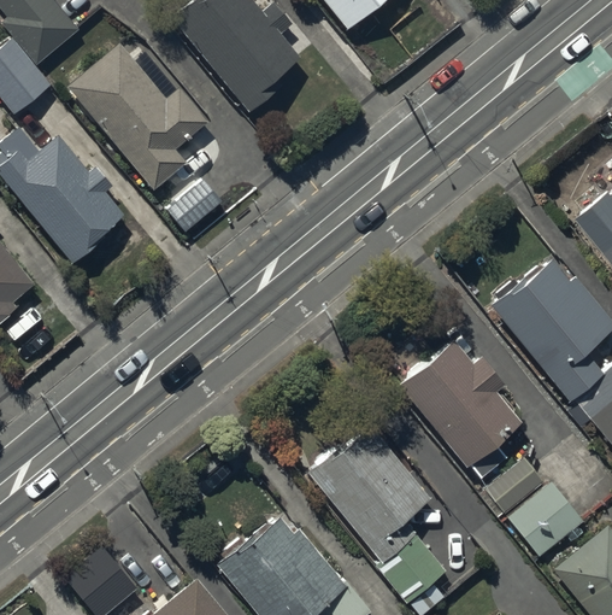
[(0,0),(0,9),(7,18),(1,23),(37,65),(78,31),(52,0),(0,0)]
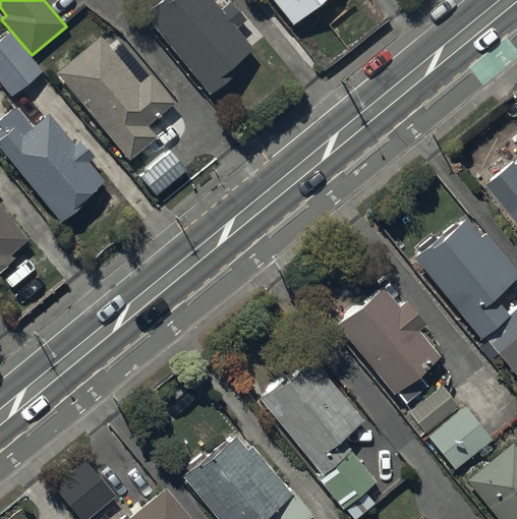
[(252,49),(211,0),(162,0),(144,15),(211,96),(237,73),(232,66),(252,49)]
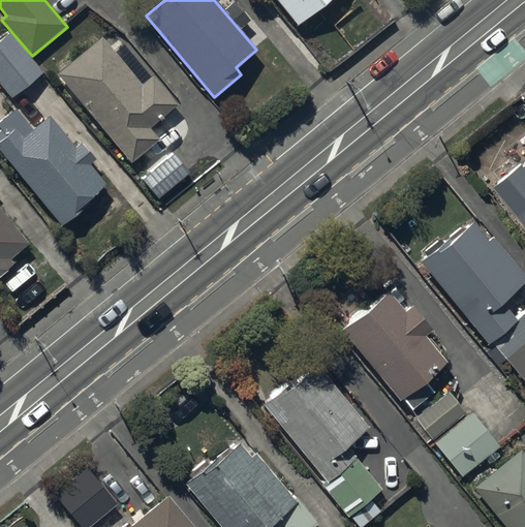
[(276,0),(297,25),(328,0),(276,0)]
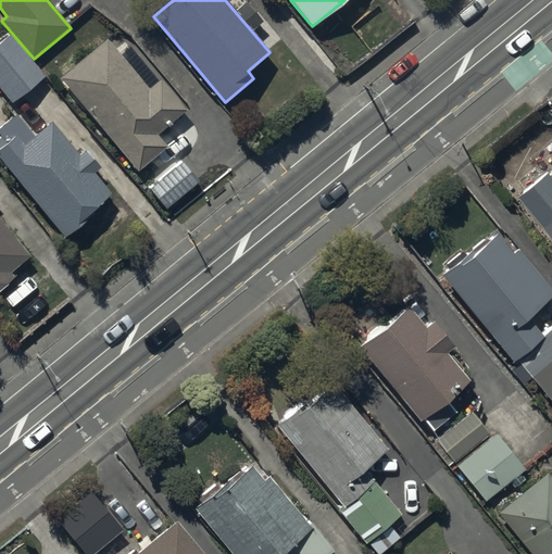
[(12,34),(0,42),(0,88),(13,105),(47,77),(12,34)]
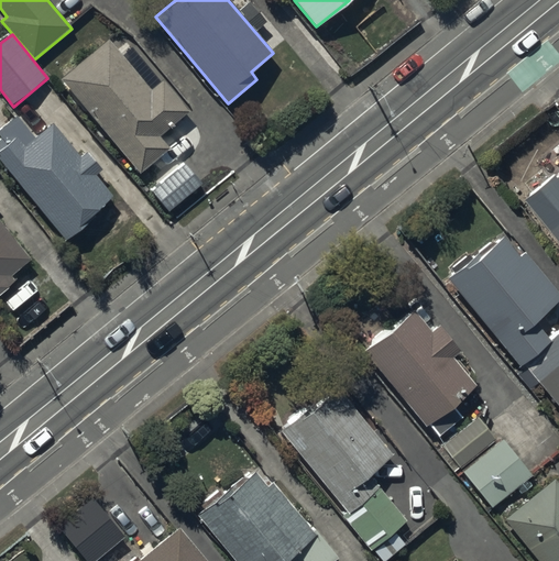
[(110,39),(61,79),(139,174),(170,149),(160,136),(189,112),(133,44),(122,54),(110,39)]
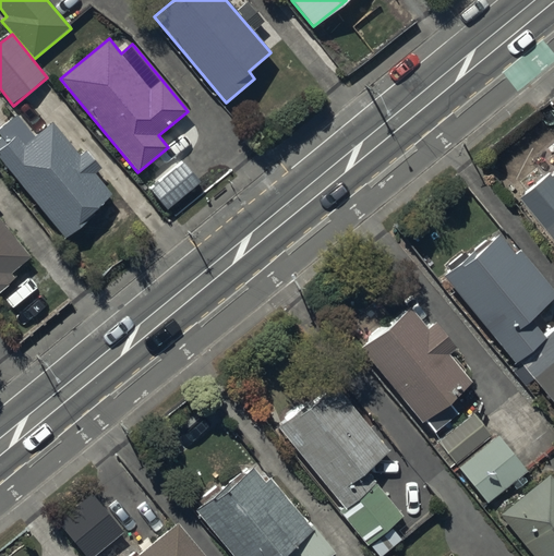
[(0,135),(1,139),(0,139),(0,158),(65,239),(95,214),(93,210),(111,196),(94,174),(100,169),(85,150),(80,155),(52,123),(35,137),(17,117),(0,130),(0,135)]
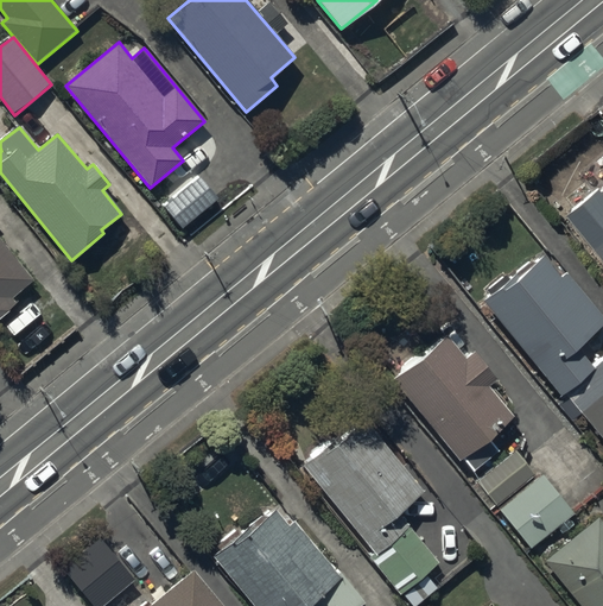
[(200,177),(164,207),(182,228),(217,199),(200,177)]
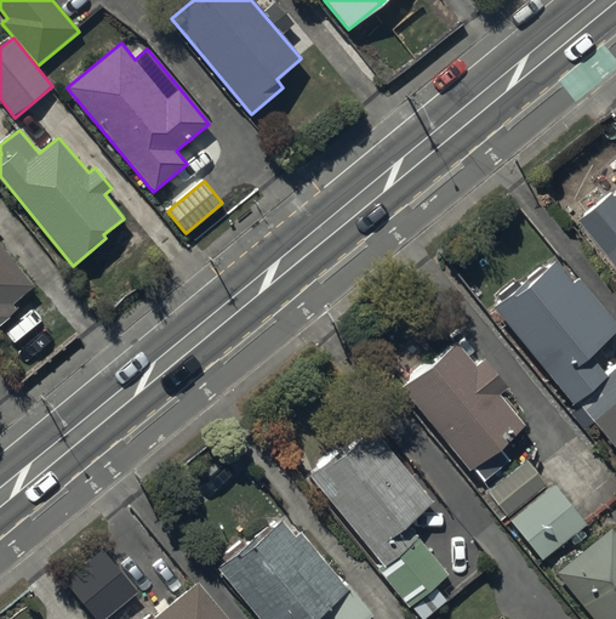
[(615,194),(583,220),(615,259),(615,194)]
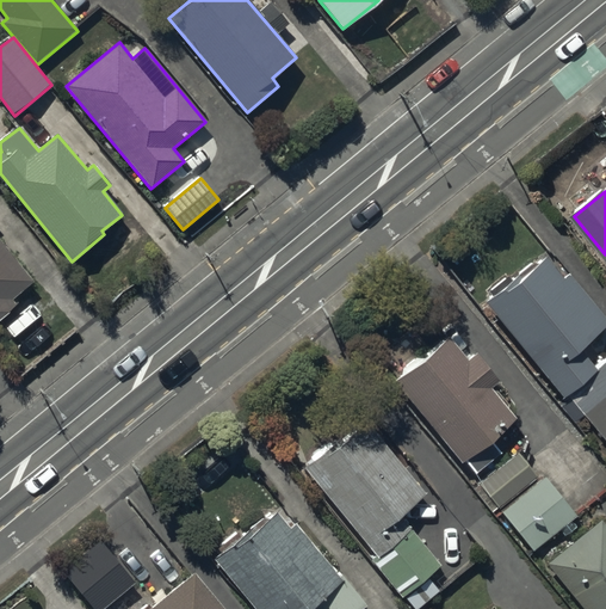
[(0,241),(0,318),(16,306),(11,301),(33,283),(0,241)]
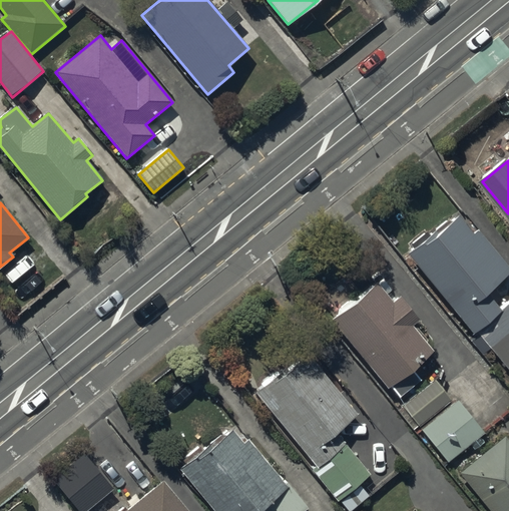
[(421,242),(408,253),(474,336),(479,332),(508,369),(508,302),(507,303),(494,286),(508,274),(508,268),(478,230),(473,234),(457,215),(423,244),(421,242)]
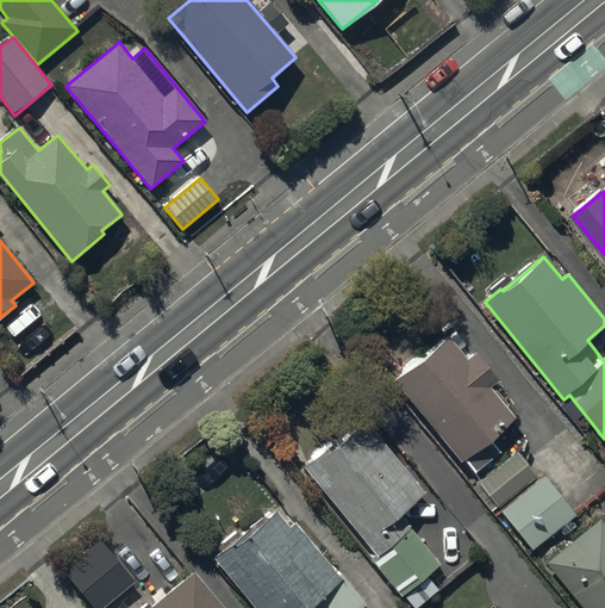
[(403,372),(394,379),(461,461),(465,459),(475,472),(500,452),(490,440),(513,420),(487,388),(497,379),(475,353),(467,360),(449,336),(423,358),(419,354),(401,370),(403,372)]
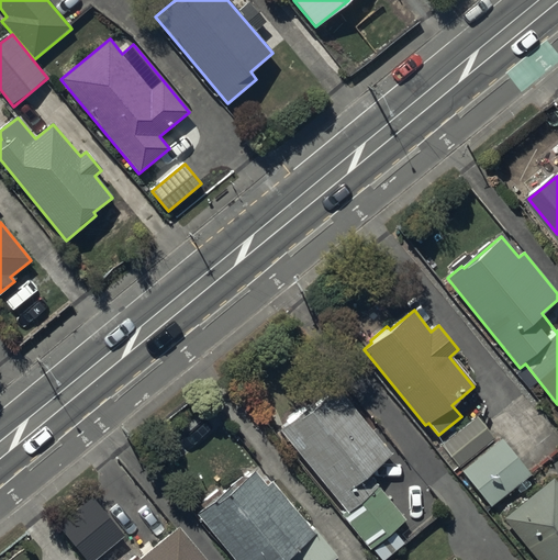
[(289,423),(278,432),(347,513),(343,516),(380,559),(384,559),(405,542),(395,530),(408,519),(368,473),(392,452),(335,385),(308,410),(303,404),(286,420),(289,423)]
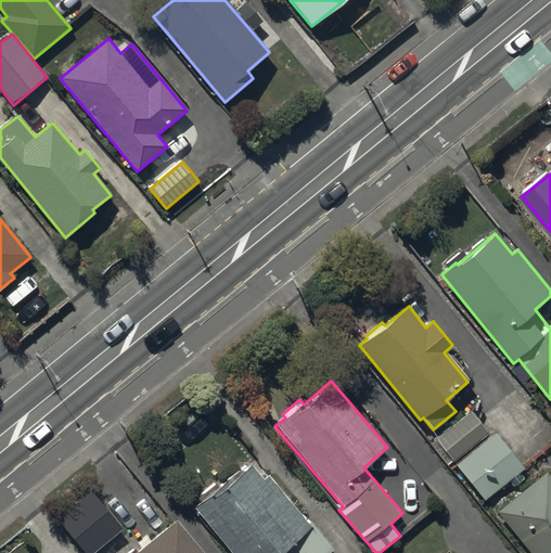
[(456,461),(489,433),(472,413),(439,440),(456,461)]
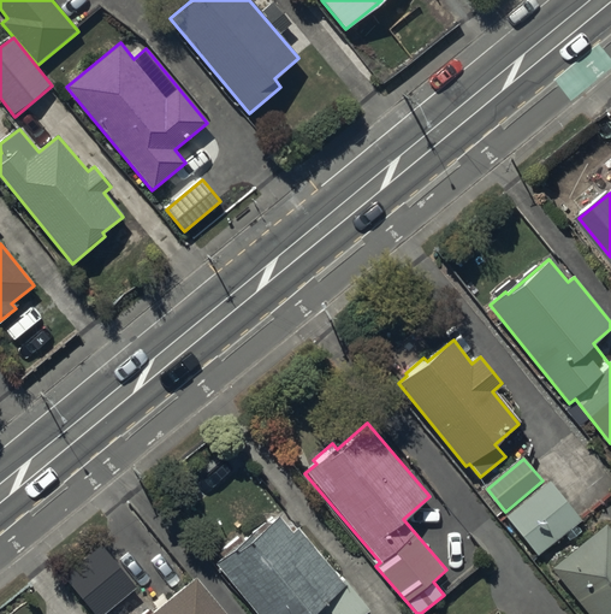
[(583,520),(550,479),(506,517),(540,558),(568,535),(569,536),(575,531),(573,530),(583,520)]
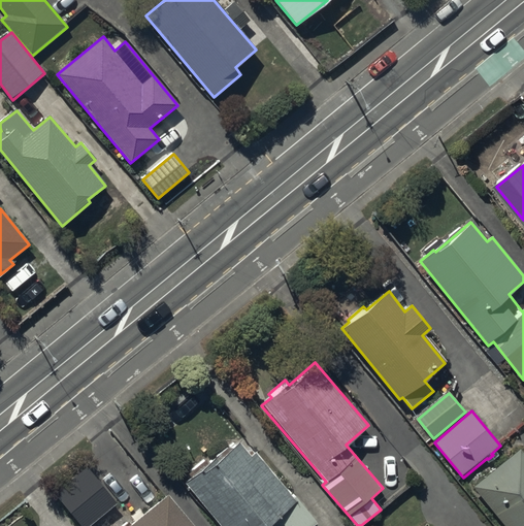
[(218,454),(184,483),(219,525),(316,525),(318,524),(258,452),(252,457),(238,440),(220,456),(218,454)]
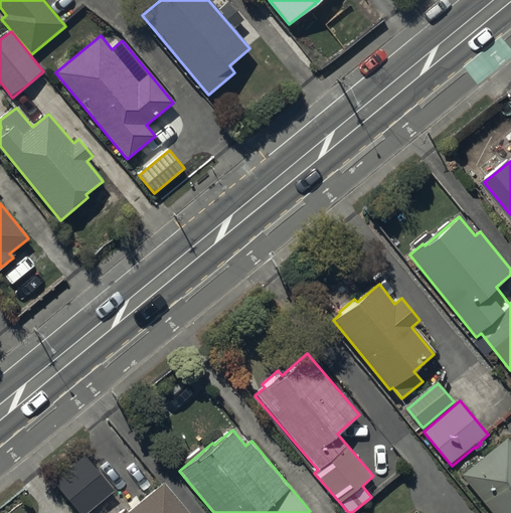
[(510,441),(508,438),(462,475),(493,512),(510,512),(510,441)]
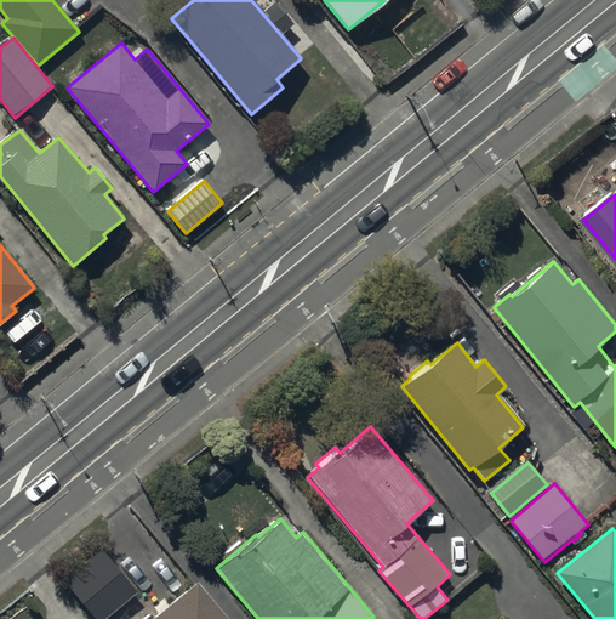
[(106,618),(138,592),(103,550),(64,583),(93,618),(106,618)]
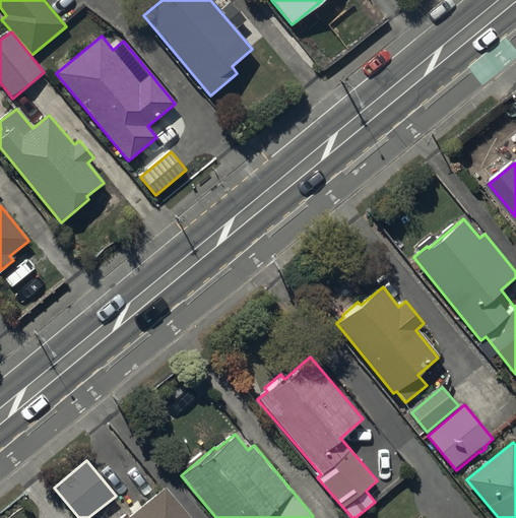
[(189,517),(164,486),(144,504),(141,501),(131,510),(133,513),(129,516),(126,513),(120,517),(189,517)]
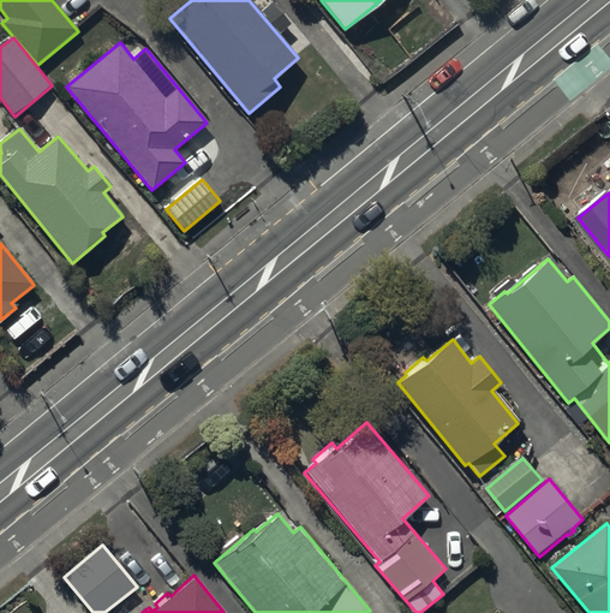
All buildings are outlined.
